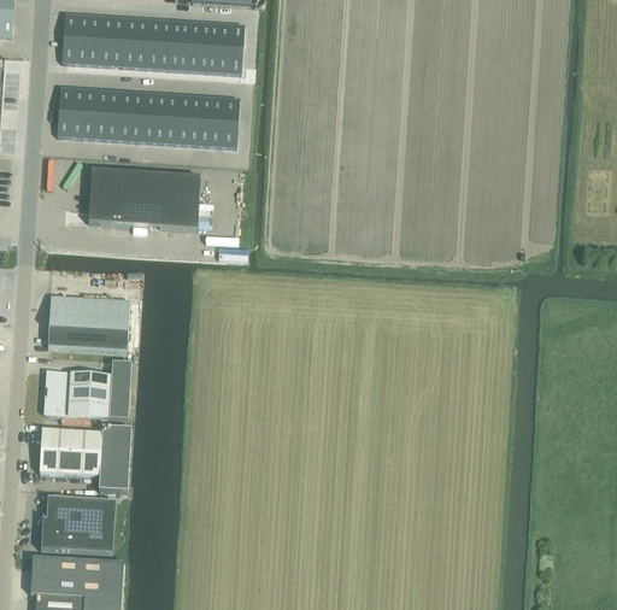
[(0,0),(0,33),(11,34),(13,10),(13,0),(0,0)]
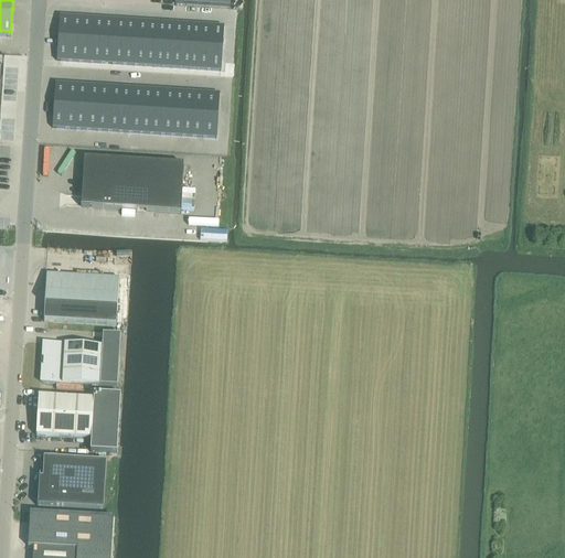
[(60,10),(57,55),(146,61),(221,65),(223,21),(60,10)]
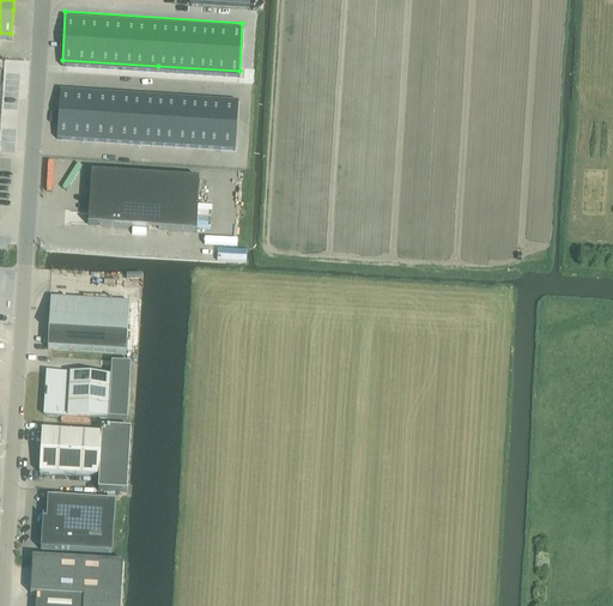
[(238,96),(60,84),(58,133),(235,145),(238,96)]
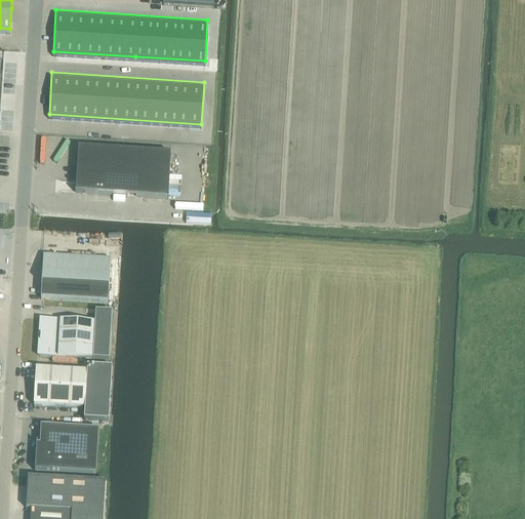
[(167,193),(170,148),(124,145),(78,143),(76,176),(75,187),(119,190),(167,193)]
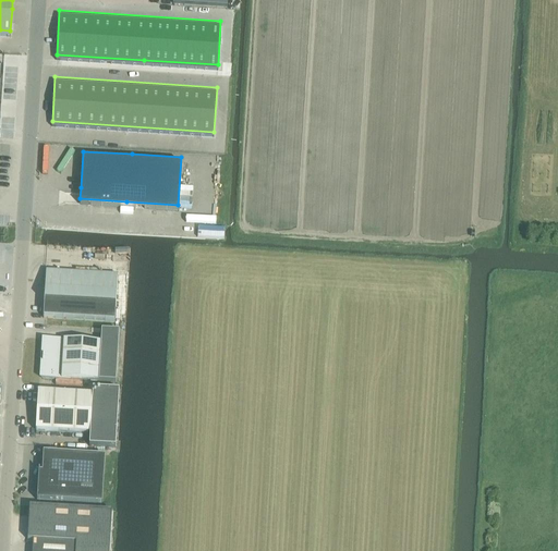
[(118,269),(46,266),(44,311),(114,316),(118,269)]
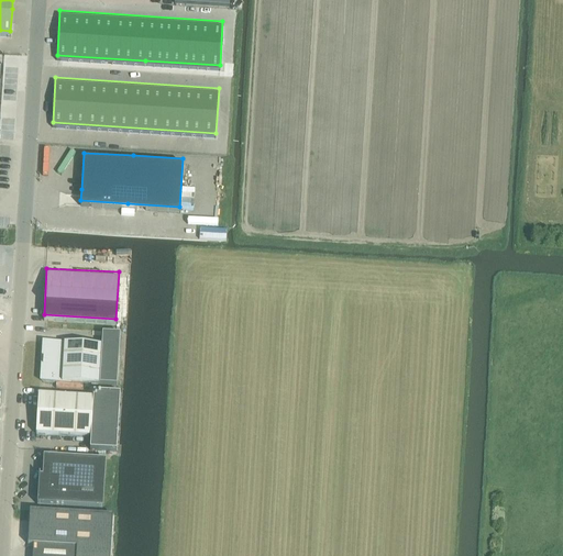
[(46,336),(44,376),(63,377),(99,379),(117,380),(118,357),(120,329),(103,327),(102,340),(65,337),(46,336)]
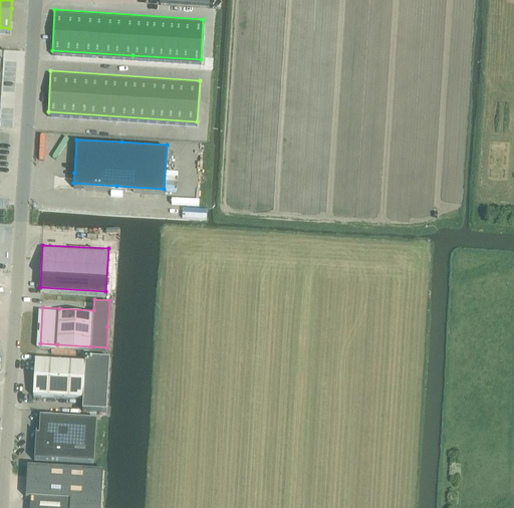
[(85,359),(35,356),(33,392),(83,395),(82,408),(107,409),(111,355),(85,353),(85,359)]
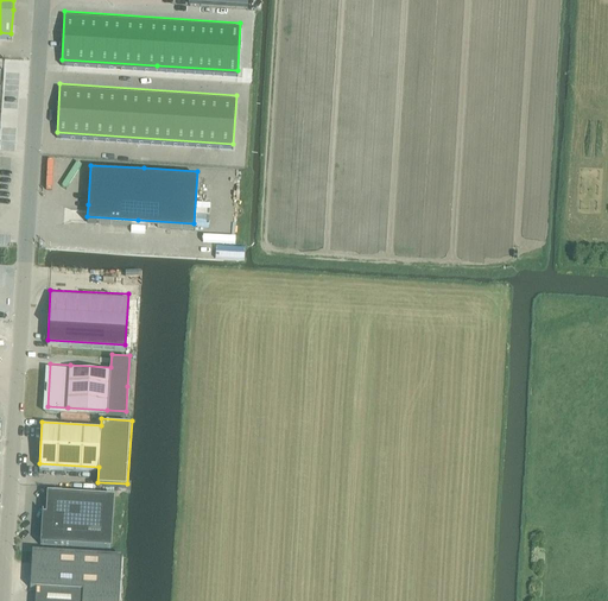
[(46,510),(43,508),(40,539),(111,544),(114,492),(48,487),(46,510)]
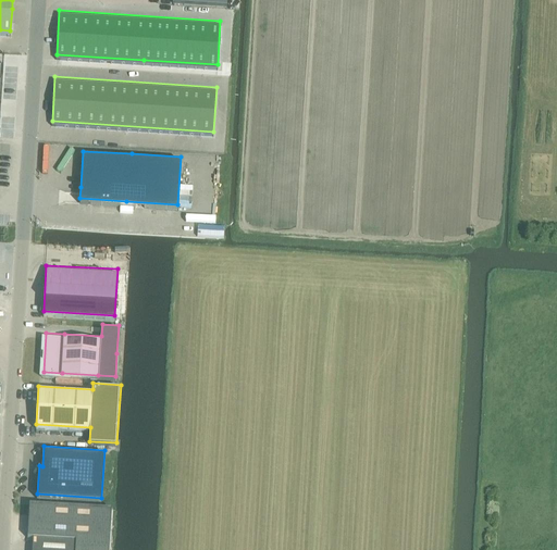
[(29,500),(27,534),(33,534),(32,549),(75,549),(76,536),(110,538),(112,505),(29,500)]
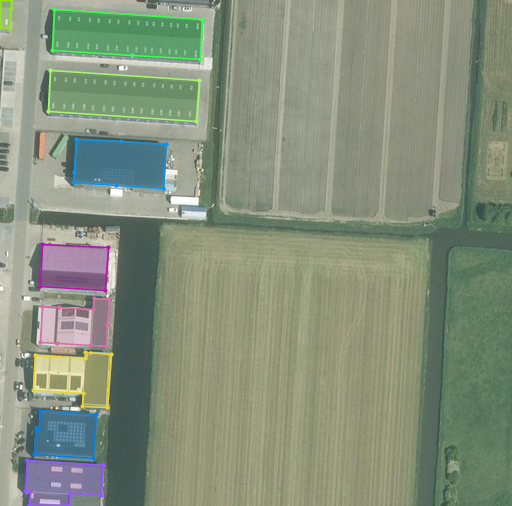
All buildings are outlined.
